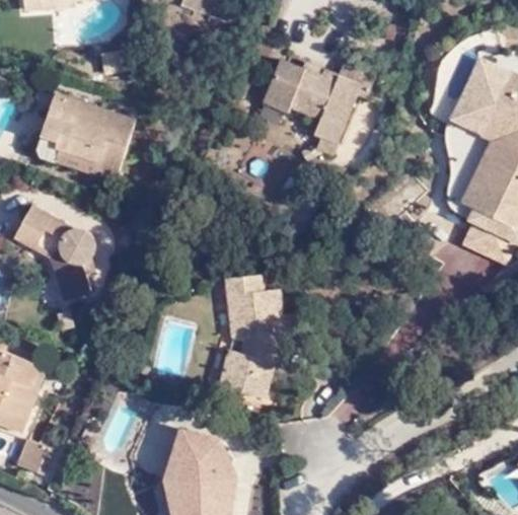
[(14,0),(16,12),(69,7),(68,3),(71,3),(71,0),(14,0)]
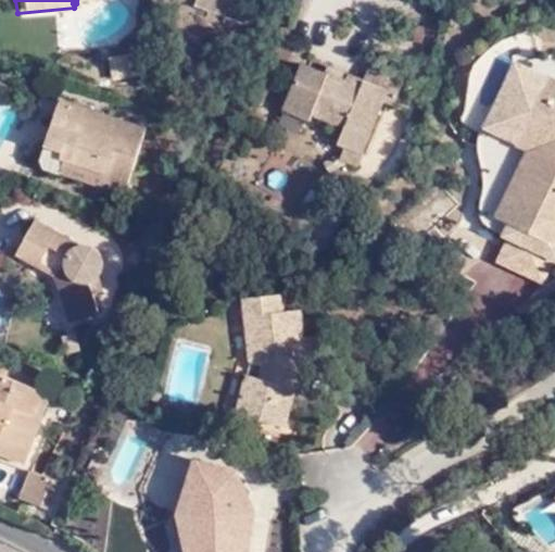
[(361,83),(325,71),(323,80),(297,73),(281,110),(306,121),(310,113),(342,126),(339,140),(361,149),(382,100),(391,103),(403,75),(368,61),(361,83)]
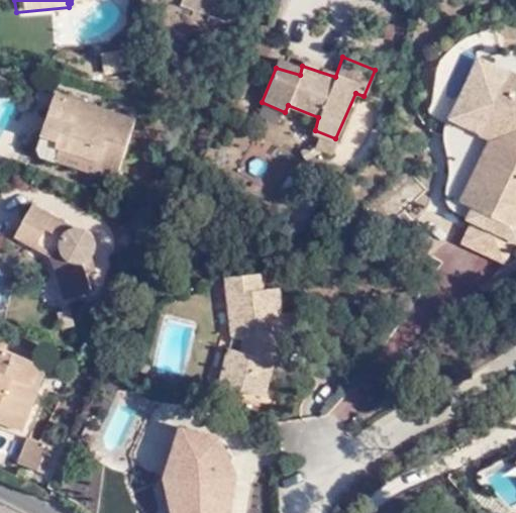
[(300,75),(302,66),(279,58),(276,68),(300,75)]
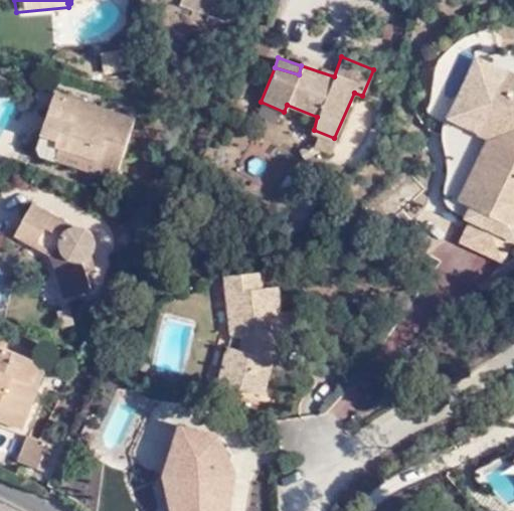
[(475,205),(513,223),(513,70),(509,69),(480,131),(490,138),(503,143),(475,205)]
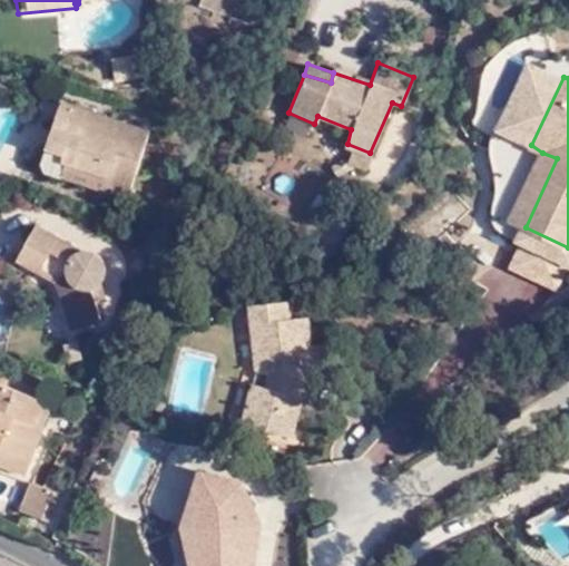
[(45,154),(42,157),(89,175),(87,185),(109,192),(133,130),(46,97),(27,146),(45,154)]
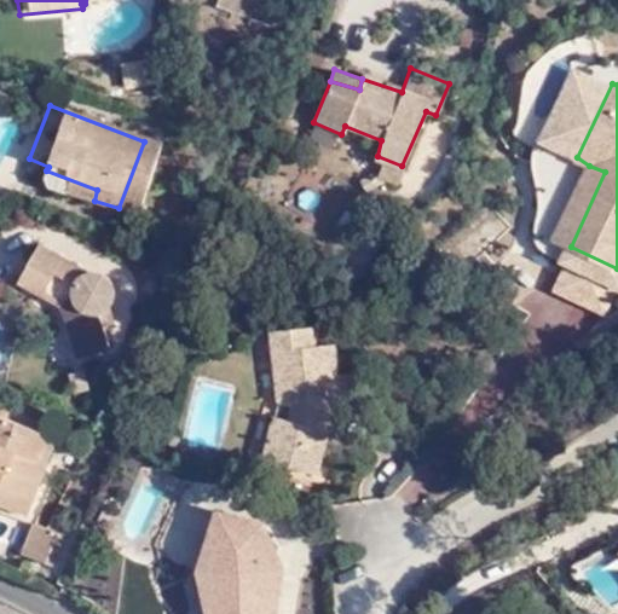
[(589,166),(554,239),(571,247),(605,172),(589,166)]
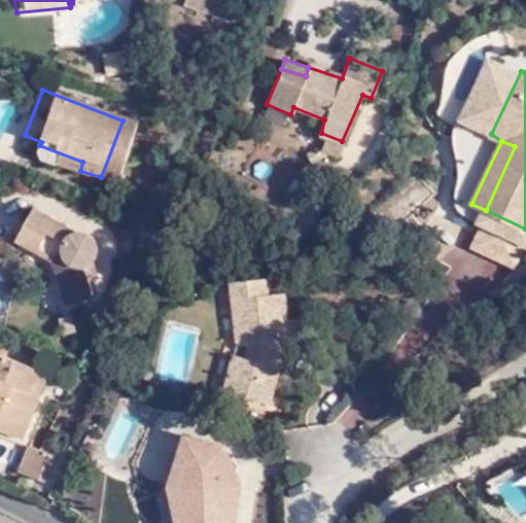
[(82,162),(39,145),(34,157),(80,173),(80,171),(82,162)]
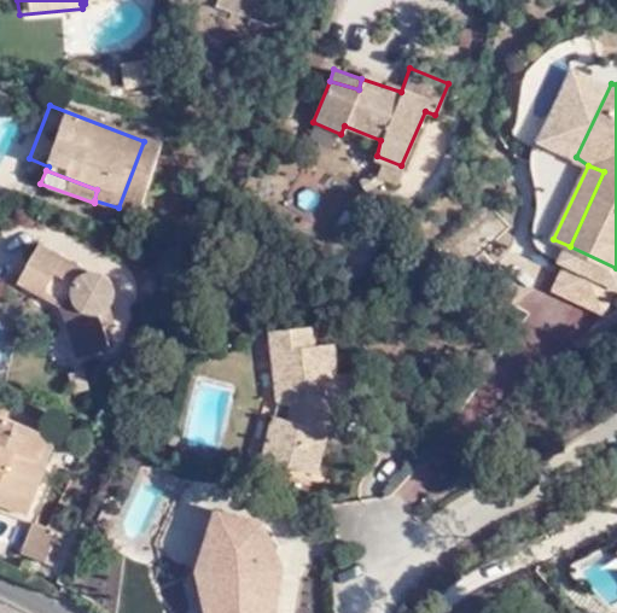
[(616,268),(570,246),(553,239),(546,252),(616,285),(616,268)]
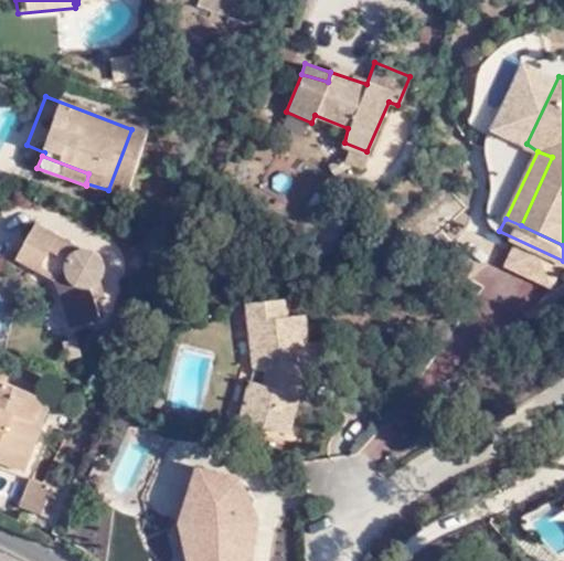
[(46,323),(76,314),(68,279),(80,274),(85,262),(81,250),(62,243),(18,221),(0,246),(0,257),(33,276),(46,323)]
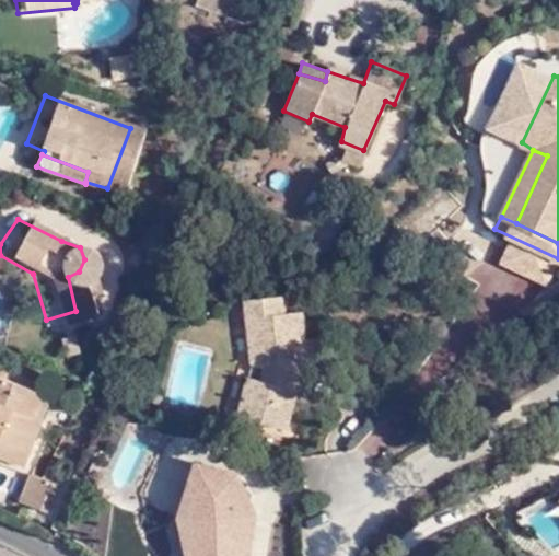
[(287,311),(283,296),(243,300),(249,365),(261,367),(258,381),(246,378),(237,419),(288,430),(300,373),(332,373),(319,335),(305,336),(303,310),(287,311)]
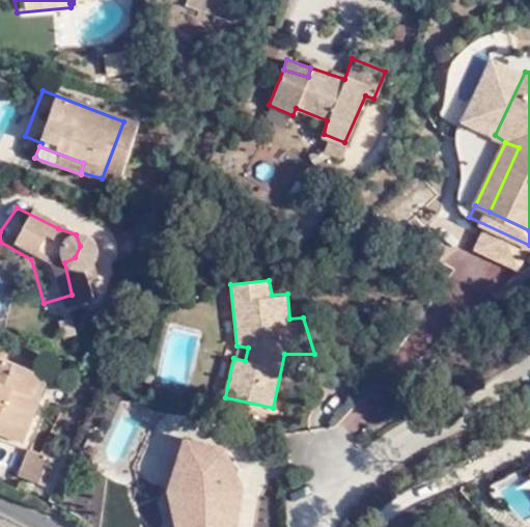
[(10,386),(18,367),(0,359),(0,434),(1,434),(20,389),(10,386)]
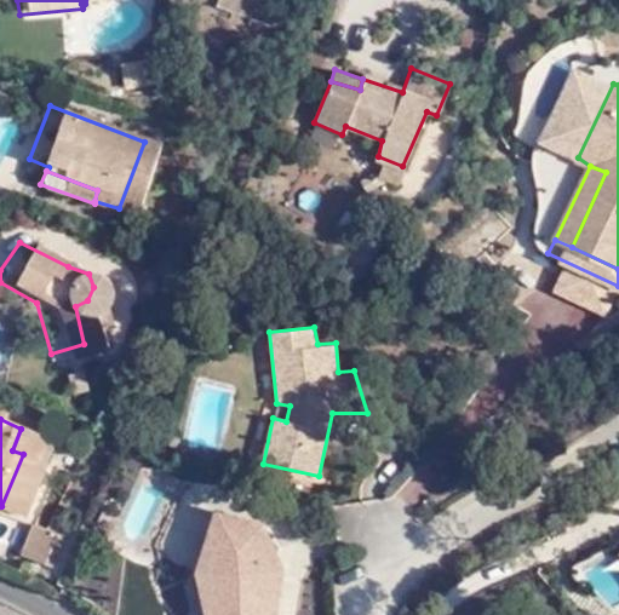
[(32,434),(21,429),(12,450),(23,454),(32,434)]
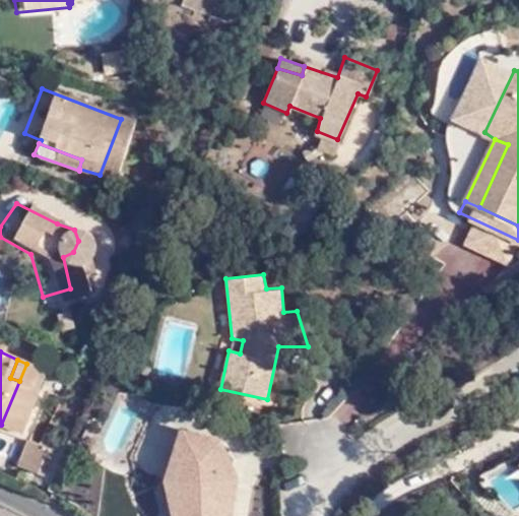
[(224,515),(231,474),(216,437),(181,426),(164,475),(172,515),(224,515)]
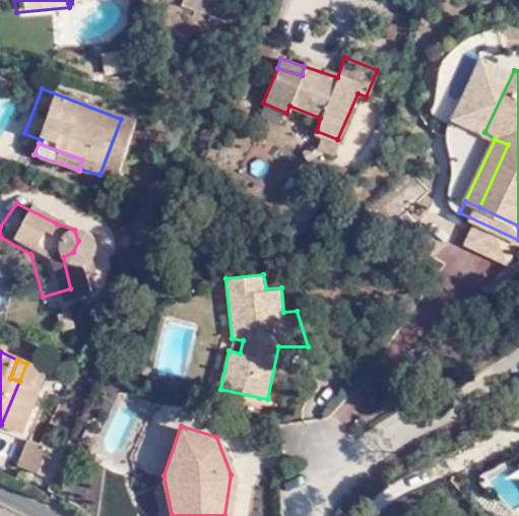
[(52,450),(25,436),(12,461),(39,474),(52,450)]
